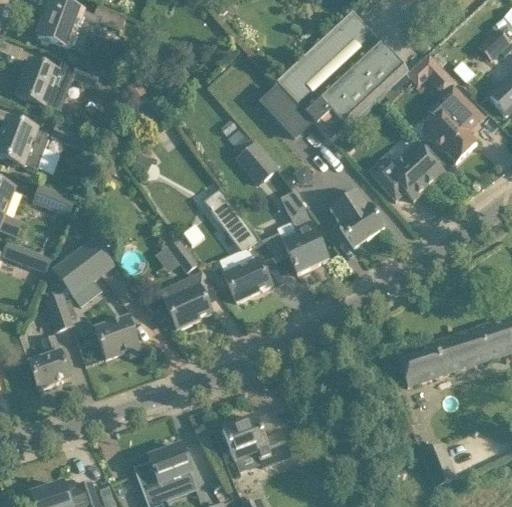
[(51,0),(38,36),(54,42),(56,43),(68,48),(69,47),(75,30),(86,35),(93,37),(100,18),(121,27),(126,16),(100,4),(95,15),(94,14),(82,10),(83,9),(71,5),(57,0),(51,0)]
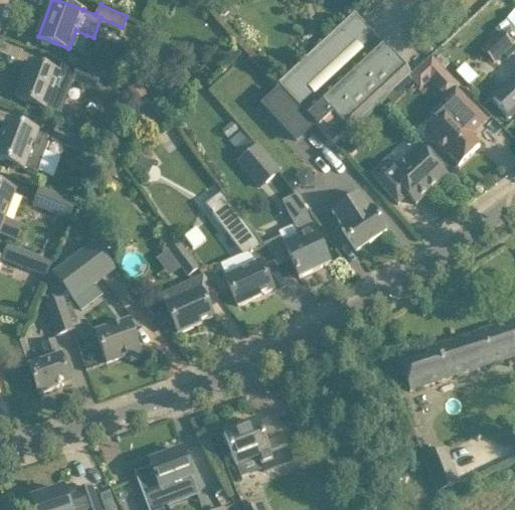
[(355,11),(279,82),(303,108),(303,109),(334,142),(335,140),(352,125),(385,94),(394,86),(406,73),(409,71),(390,51),(383,44),(378,38),(379,37),(355,11)]
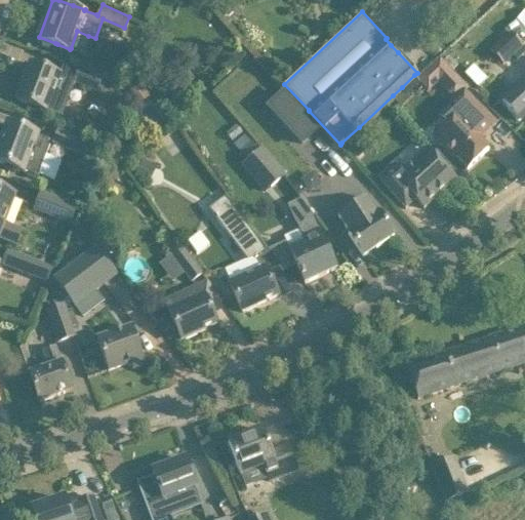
[(510,28),(490,46),(503,61),(524,39),(524,25),(515,14),(506,23),(510,28)]
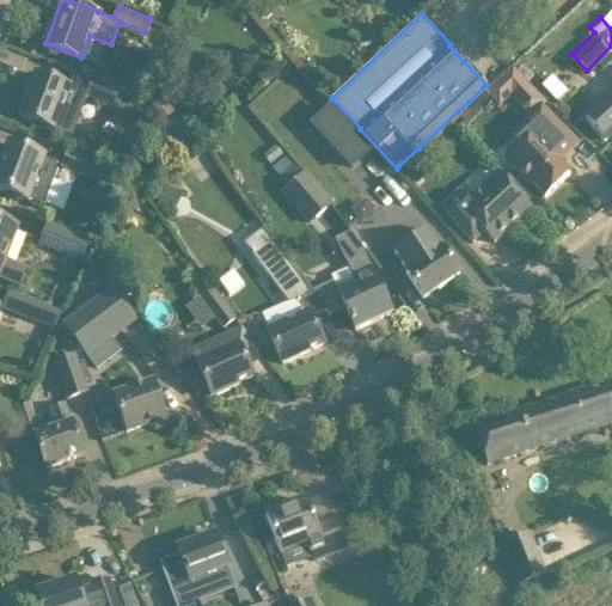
[(558,98),(577,79),(558,61),(540,81),(558,98)]
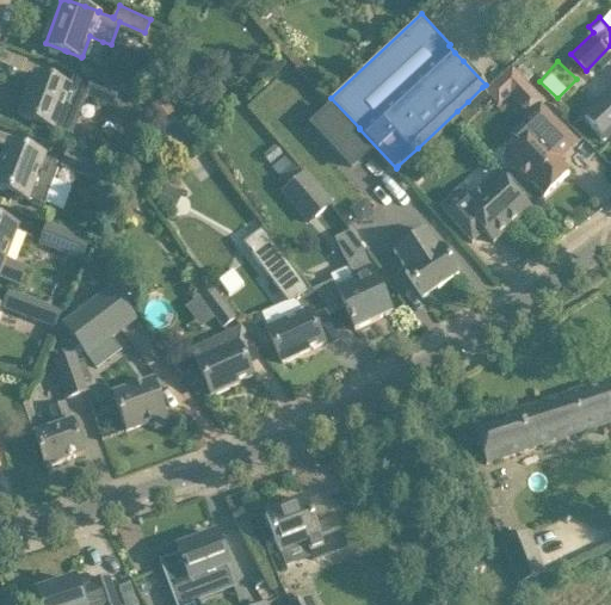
[(486,85),(482,87),(498,104),(510,93),(529,112),(539,102),(543,97),(510,62),(486,85)]
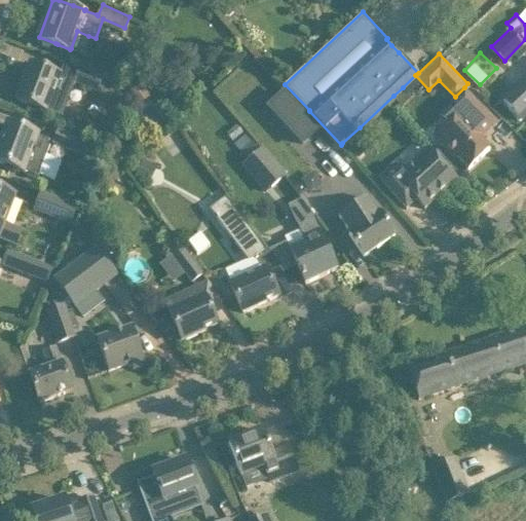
[(30,60),(16,97),(29,101),(44,107),(63,114),(75,79),(74,79),(74,78),(79,66),(79,67),(80,66),(64,60),(60,71),(30,60)]
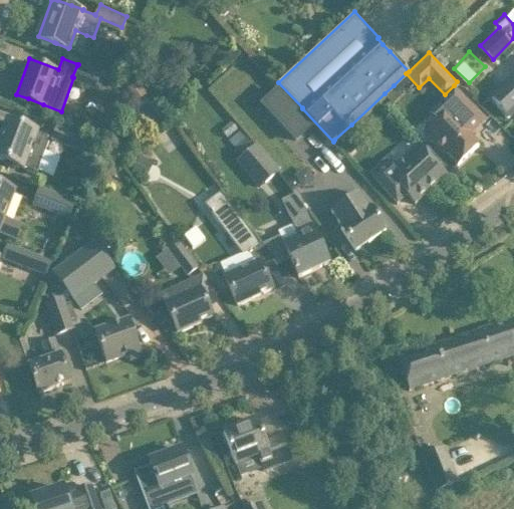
[(72,76),(72,77),(73,77),(95,85),(100,73),(77,65),(77,64),(72,76)]
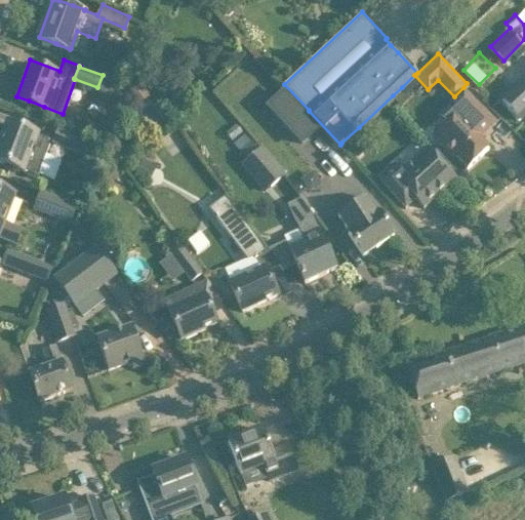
[(519,117),(524,111),(524,74),(501,96),(519,117)]
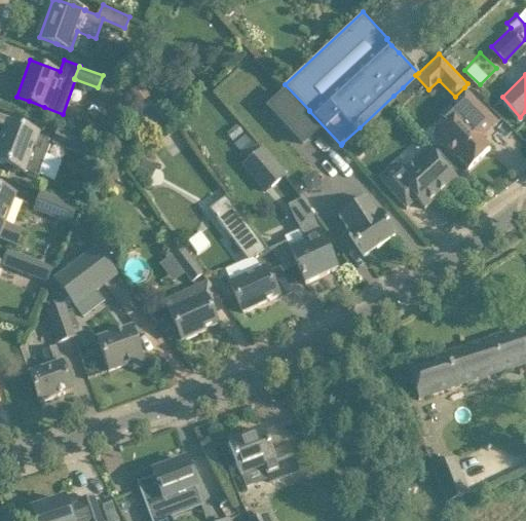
[(142,80),(126,90),(134,101),(149,90),(142,80)]
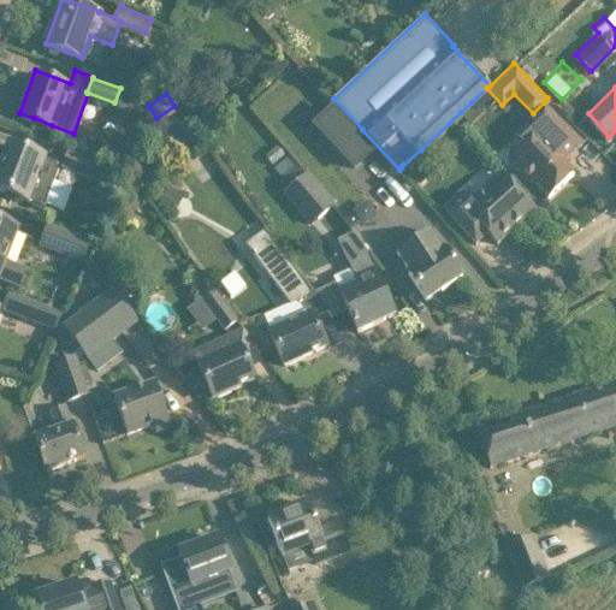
[(472,102),(461,112),(471,122),(481,112),(472,102)]
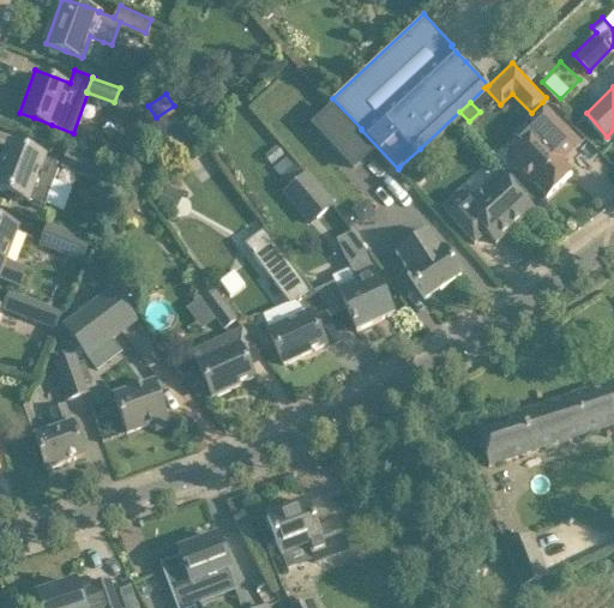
[(547,193),(571,170),(560,158),(579,140),(542,102),(531,113),(513,130),(523,142),(506,157),(530,181),(533,179),(547,193)]
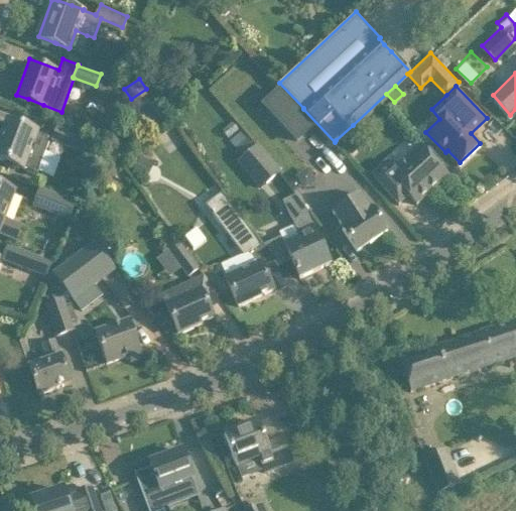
[(278,89),(263,102),(296,137),(310,123),(278,89)]
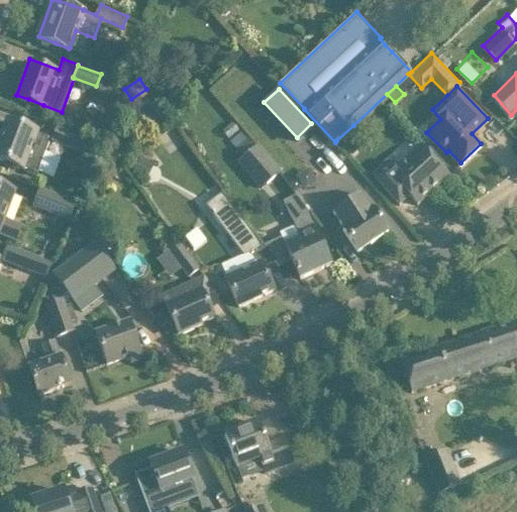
[(7,118),(0,135),(0,156),(12,161),(23,166),(37,171),(49,140),(47,136),(48,134),(7,118)]
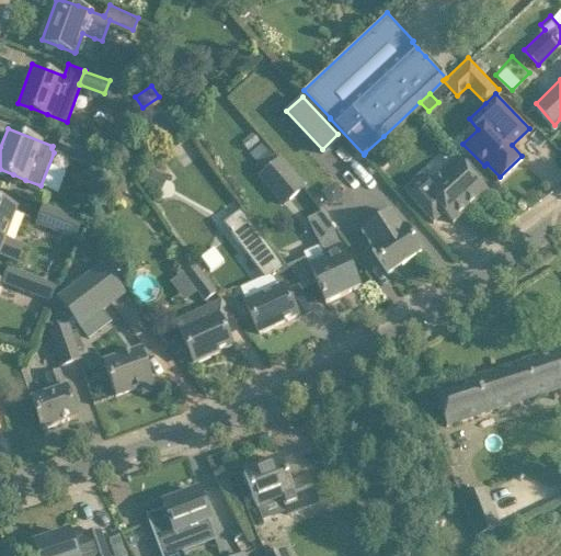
[(107,169),(113,156),(61,134),(56,148),(107,169)]
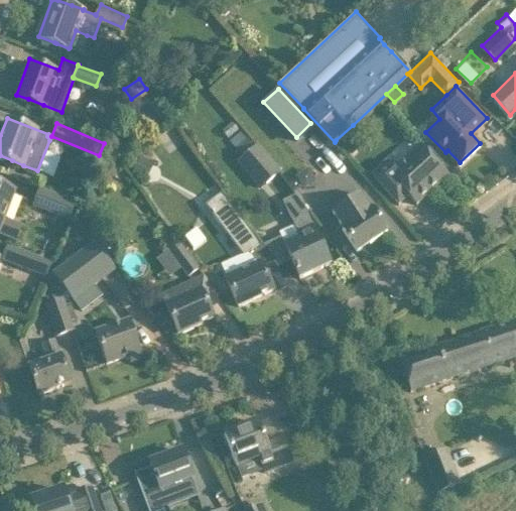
[(353,125),(336,140),(349,154),(365,139),(353,125)]
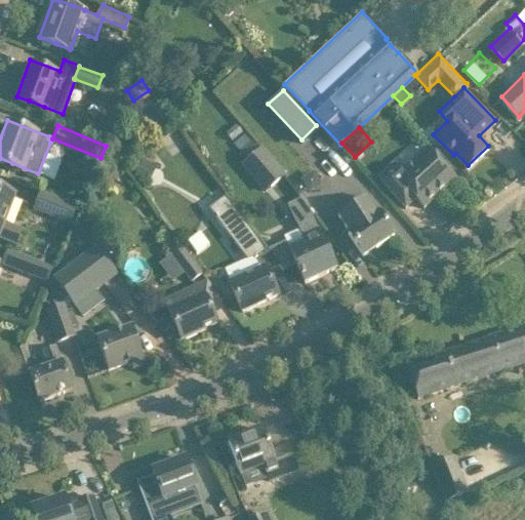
[(423,205),(455,176),(427,145),(400,168),(394,160),(377,175),(405,205),(415,196),(423,205)]
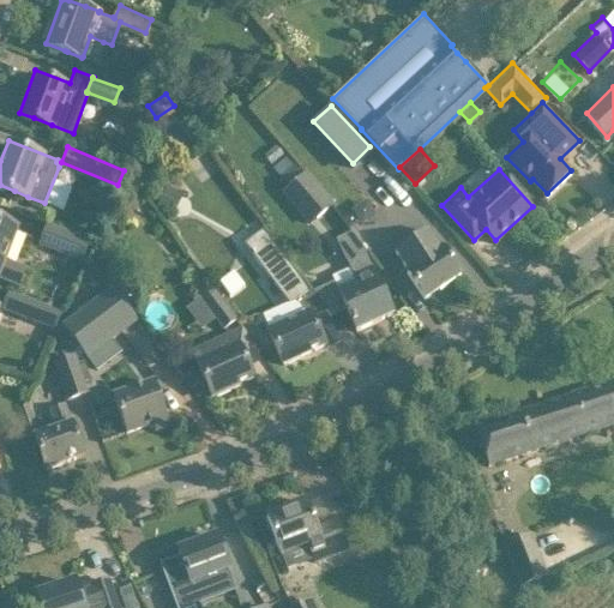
[(289,184),(284,188),(311,218),(331,200),(305,170),(289,184)]
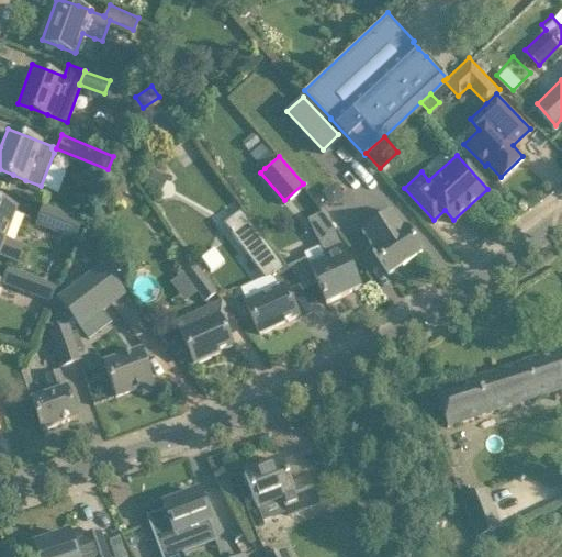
[(159,193),(168,175),(153,167),(143,186),(159,193)]
